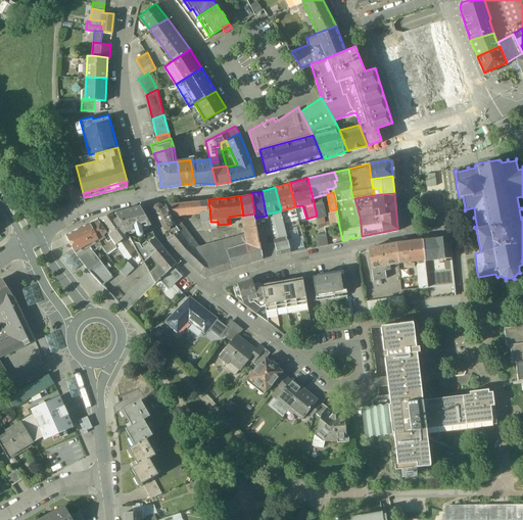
[(319,202),(318,196),(313,198),(317,216),(317,217),(321,216),(325,216),(322,201),(319,202)]
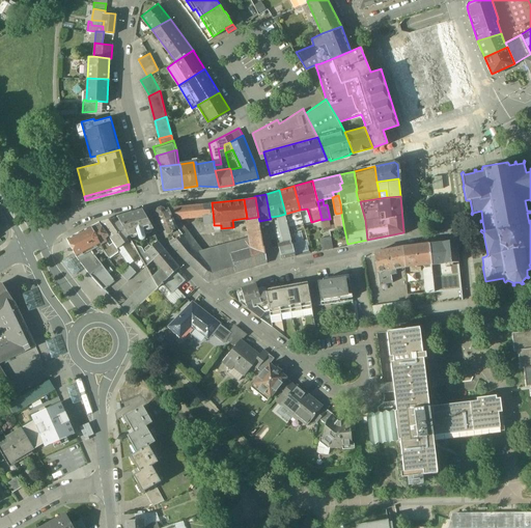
[(212,202),(169,206),(173,217),(173,218),(174,218),(203,216),(203,222),(214,221),(212,202)]
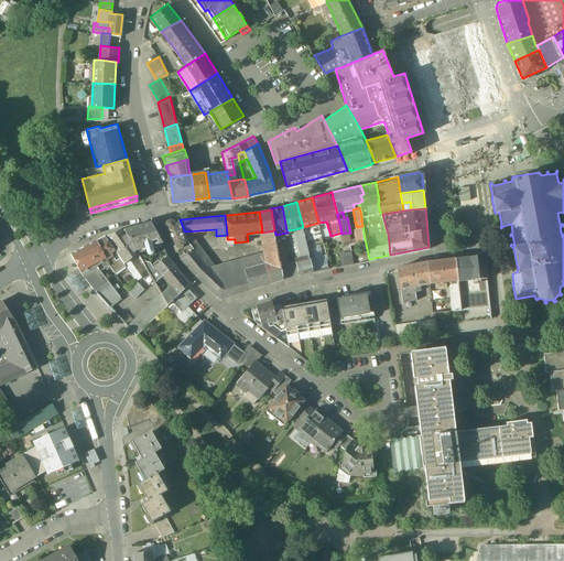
[(171,235),(184,230),(180,219),(177,220),(177,222),(175,222),(174,219),(171,218),(166,219),(165,224),(166,228),(171,229),(170,232),(171,235)]
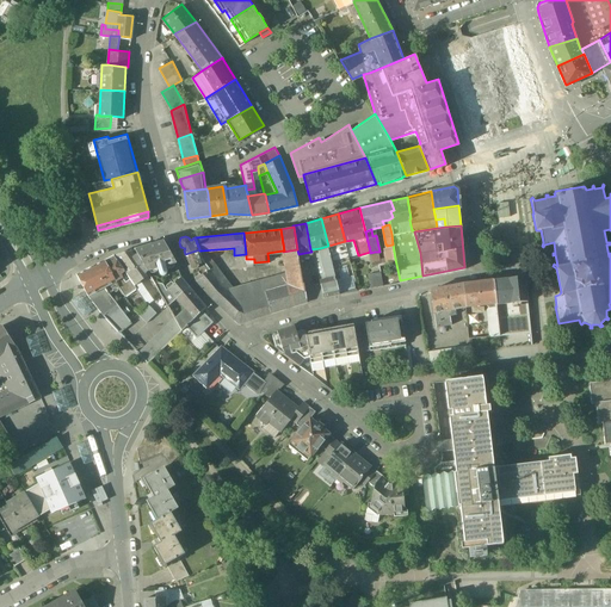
[(142,259),(171,251),(164,240),(135,247),(142,259)]
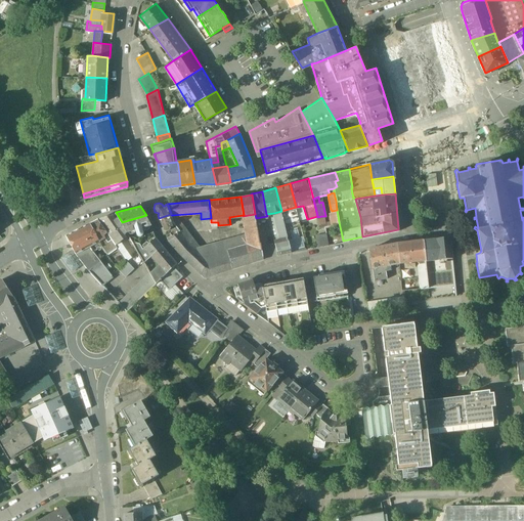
[(296,207),(281,211),(286,228),(300,224),(296,207)]
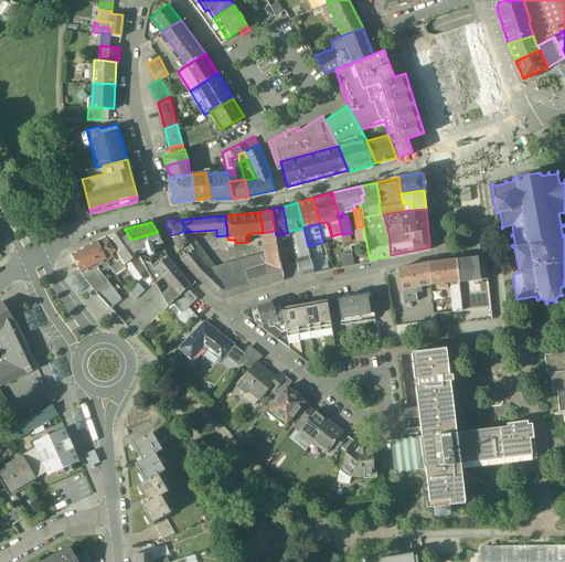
[(358,228),(355,229),(358,242),(365,240),(363,226),(358,228)]
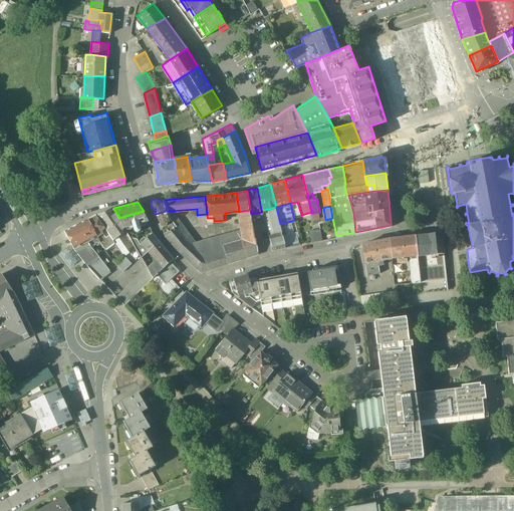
[(280,224),(276,207),(269,209),(274,234),(282,232),(280,224)]
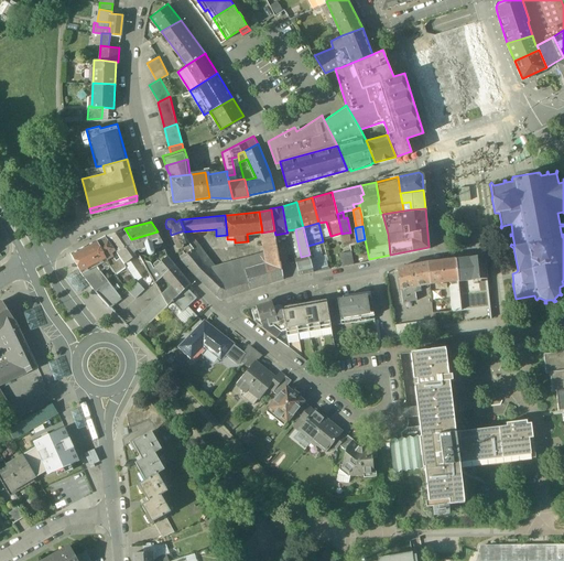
[(131,239),(125,228),(105,235),(117,250),(125,262),(132,255),(137,248),(131,239)]
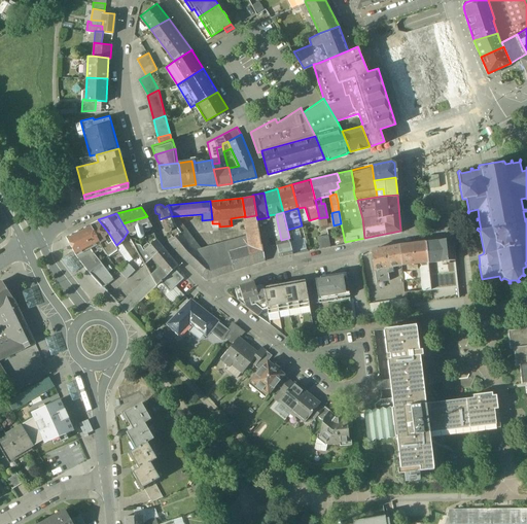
[(172,216),(172,215),(160,219),(162,222),(162,223),(163,226),(164,226),(166,231),(166,233),(167,235),(179,228),(175,223),(173,216),(172,216)]
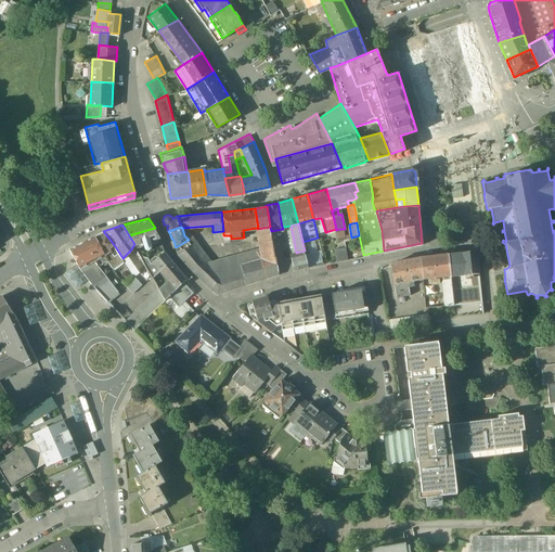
[(270,227),(257,229),(261,257),(255,259),(259,280),(279,273),(276,257),(275,256),(271,231),(270,227)]
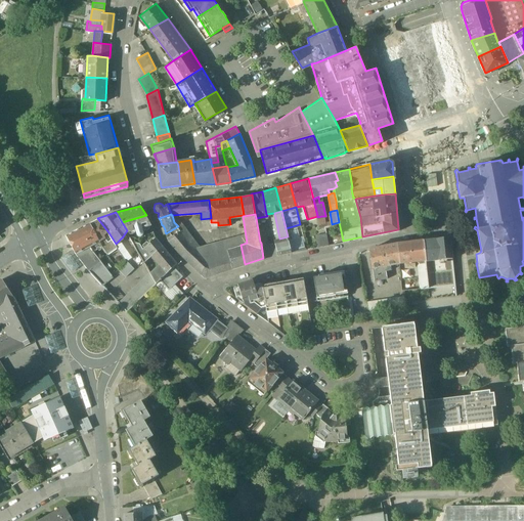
[(151,224),(146,215),(122,222),(127,230),(135,228),(136,232),(137,233),(138,233),(139,233),(141,233),(142,232),(142,231),(143,230),(141,226),(151,224)]
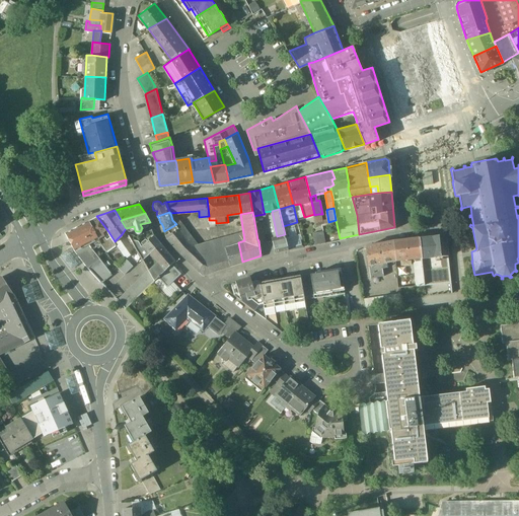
[(265,214),(258,215),(262,228),(269,227),(265,214)]
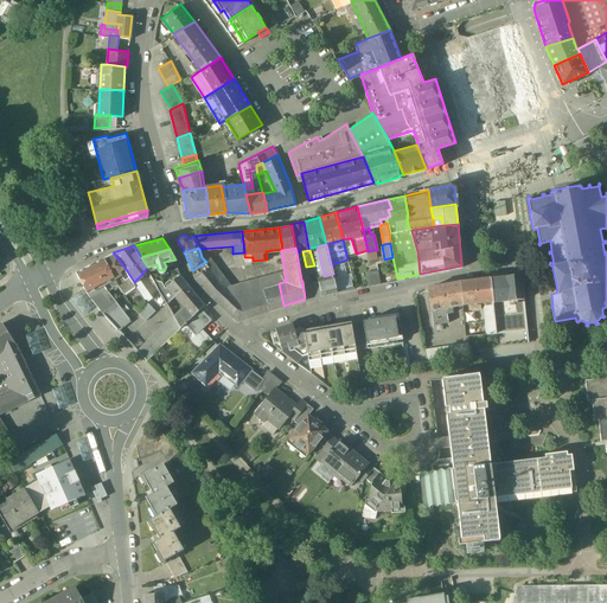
[(306,267),(302,251),(296,252),(301,280),(302,281),(308,280),(308,278),(306,267)]
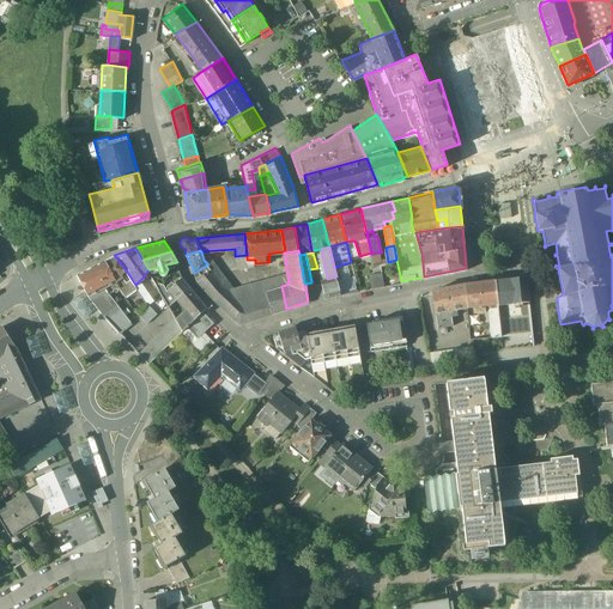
[(114,255),(104,260),(116,280),(127,272),(114,255)]
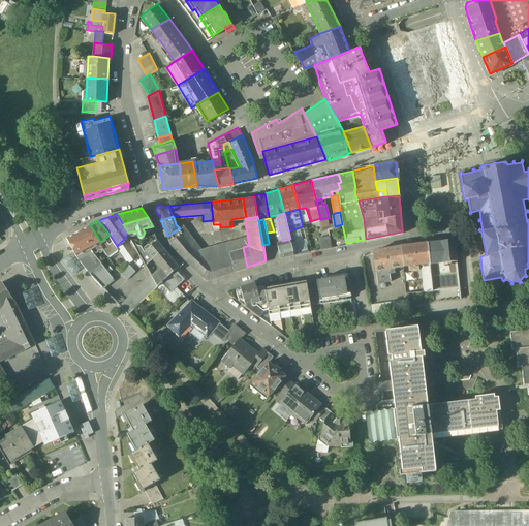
[(100,242),(90,224),(66,237),(76,254),(100,242)]
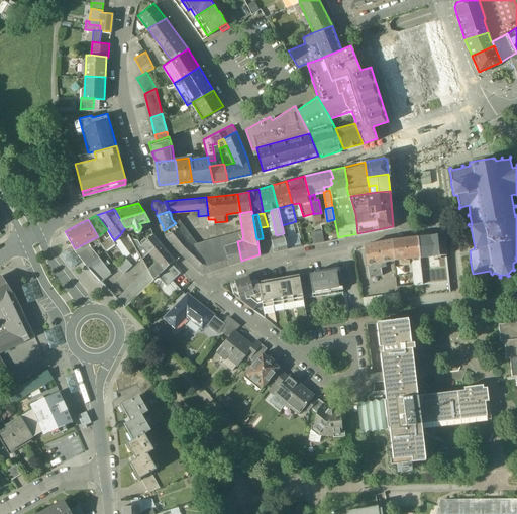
[(176,223),(164,230),(167,236),(179,228),(176,223)]
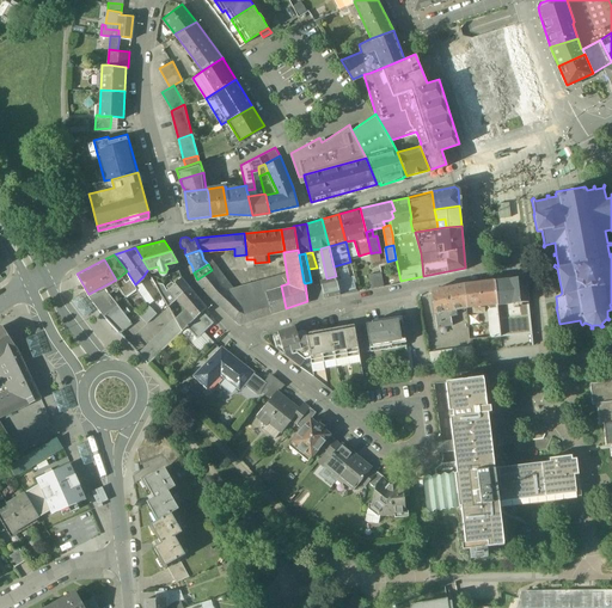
[(237,298),(224,287),(212,270),(197,280),(210,294),(238,321),(240,321),(271,312),(265,290),(254,294),(255,301),(239,306),(236,299),(237,299),(237,298)]
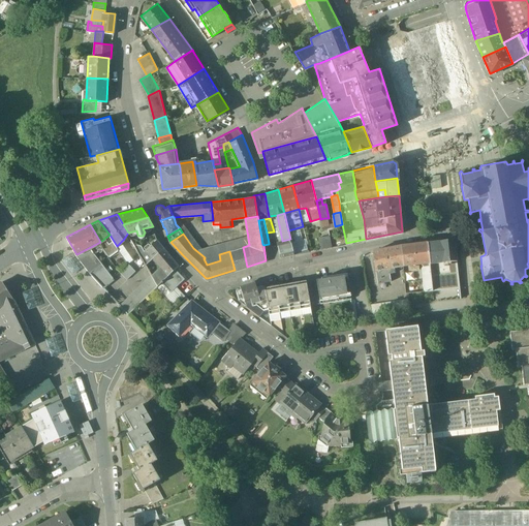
[(330,234),(318,236),(320,248),(332,246),(330,234)]
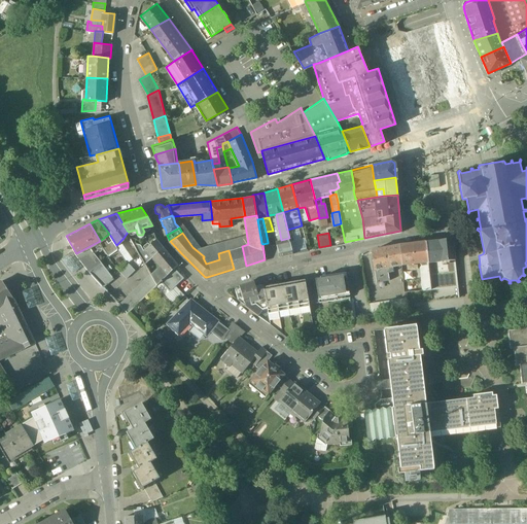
[(116,245),(109,234),(100,241),(103,246),(108,254),(118,247),(116,245)]
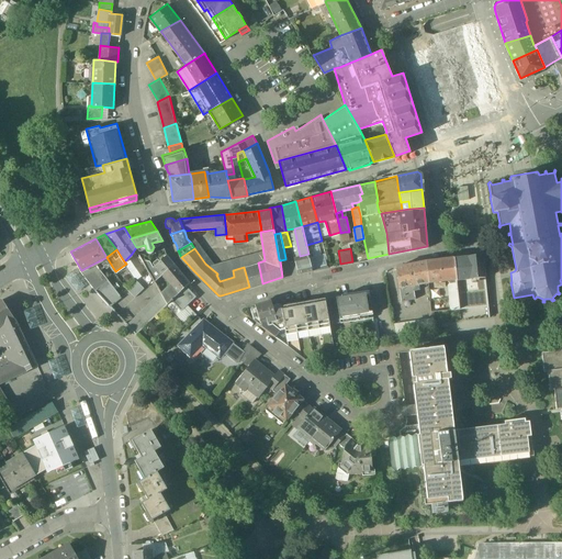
[(167,253),(154,265),(150,259),(145,258),(143,259),(155,280),(163,272),(175,263),(168,255),(167,253)]
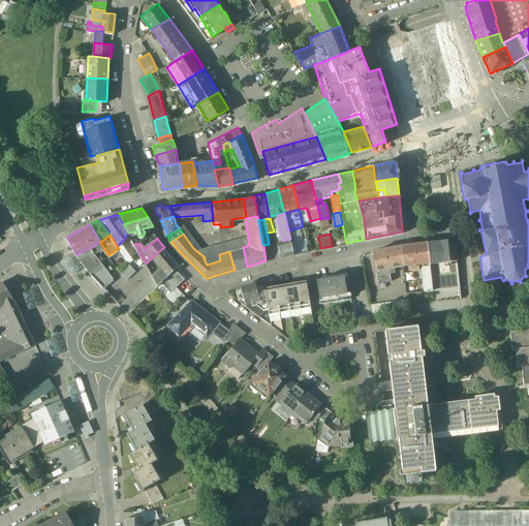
[(306,238),(290,241),(294,253),(309,250),(306,238)]
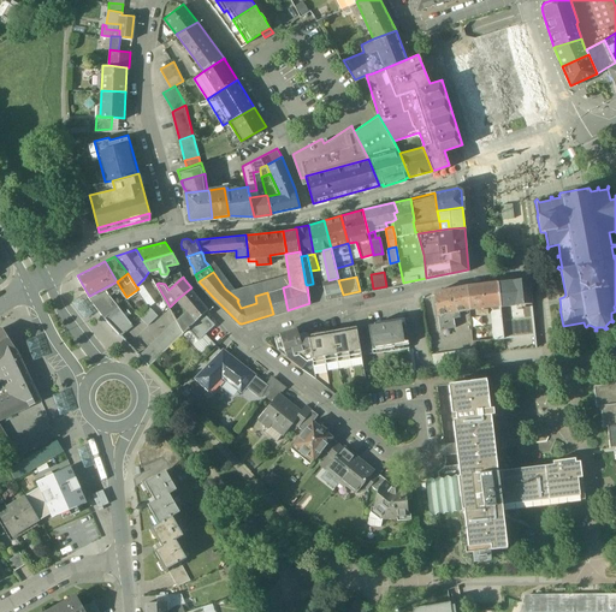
[(329,280),(323,281),(327,298),(343,295),(338,280),(338,278),(329,280)]
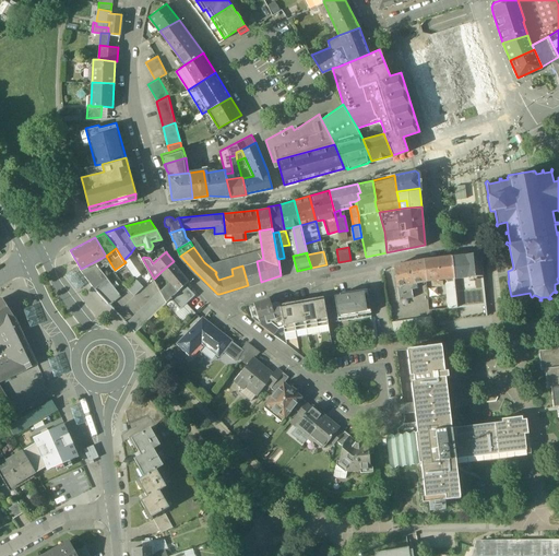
[(451,256),(453,278),(483,274),(479,252),(451,256)]
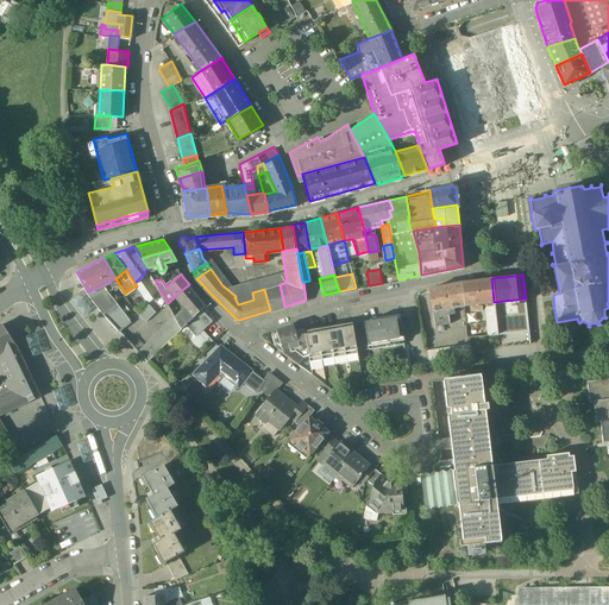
[(115,278),(88,292),(102,313),(107,317),(121,307),(108,290),(119,284),(115,278)]
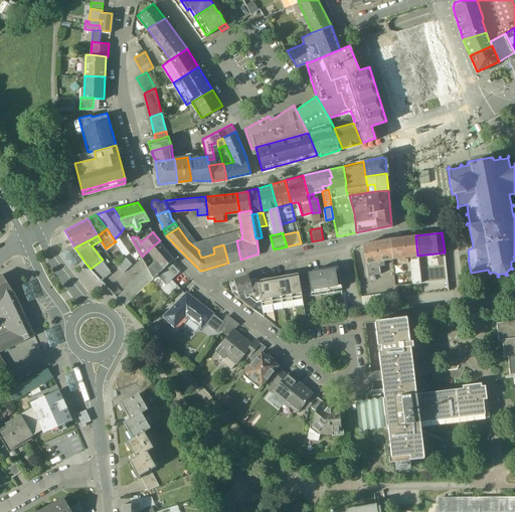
[(417,256),(415,235),(389,238),(392,258),(409,256),(411,258),(410,260),(413,283),(420,282),(419,276),(417,256)]
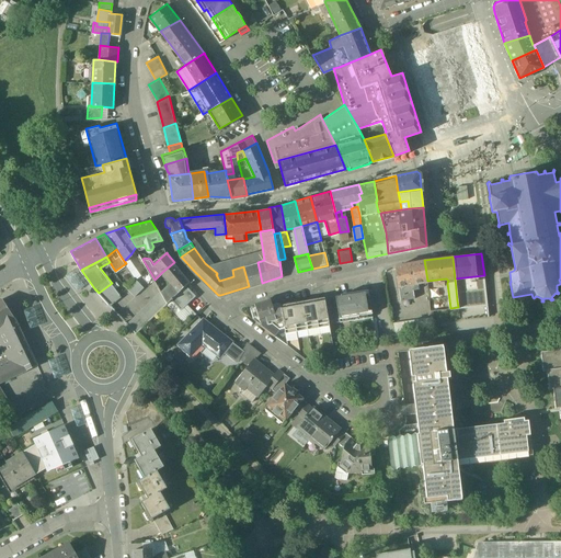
[(285,259),(279,260),(282,276),(290,274),(287,258),(285,258),(285,259)]
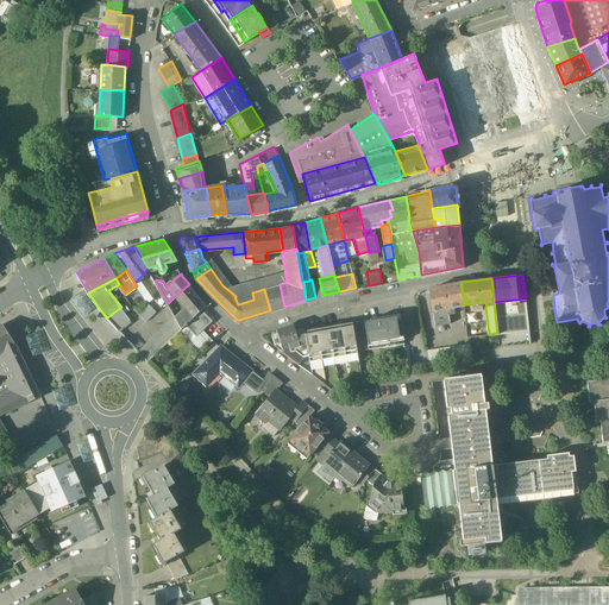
[(460,282),(428,288),(434,325),(450,322),(449,313),(454,312),(453,307),(464,304),(460,282)]
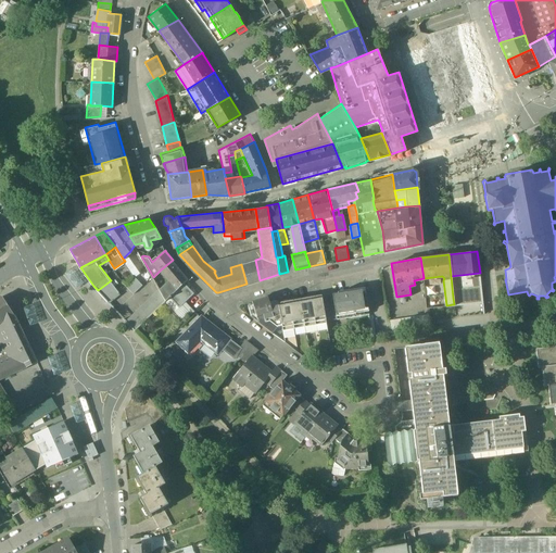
[(161,269),(169,279),(160,289),(165,299),(169,296),(185,281),(187,278),(173,260),(161,269)]
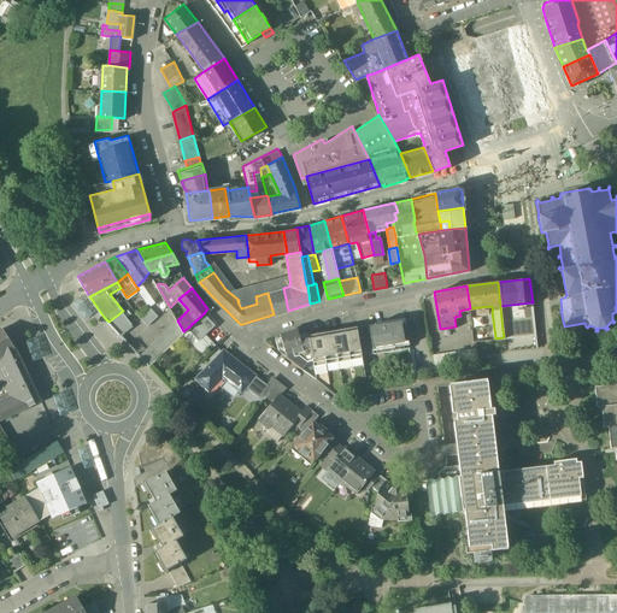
[(283,288),(268,293),(274,314),(288,311),(283,288)]
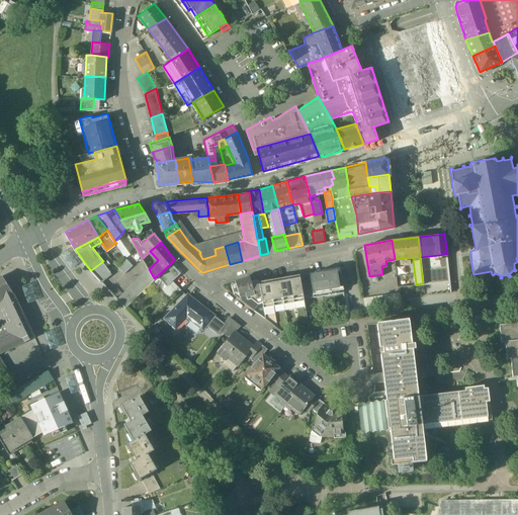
[(450,280),(447,254),(420,257),(423,283),(450,280)]
